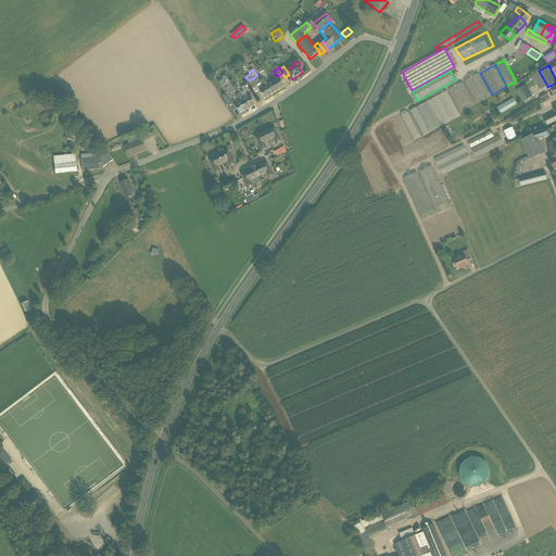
[(547,86),(539,71),(532,75),(533,76),(538,85),(541,90),(547,86)]
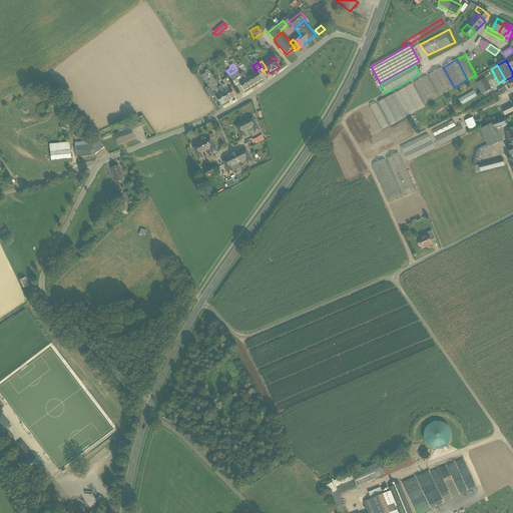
[(453,88),(442,68),(429,75),(439,95),(453,88)]
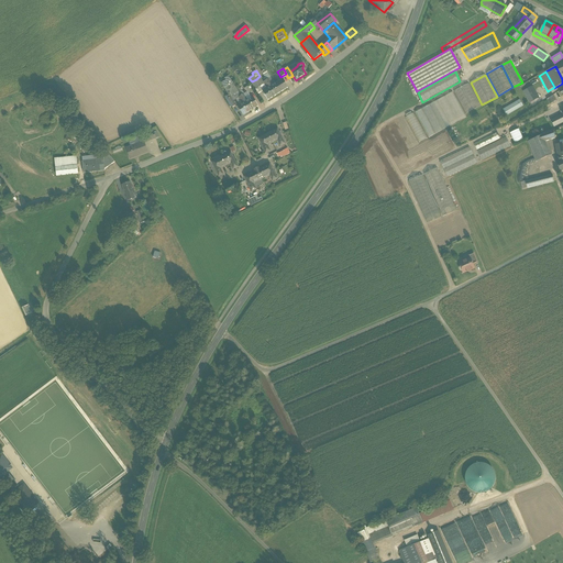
[(239,98),(241,96),(238,90),(236,90),(229,77),(225,78),(227,80),(223,83),(227,87),(225,87),(232,98),(234,97),(239,98)]
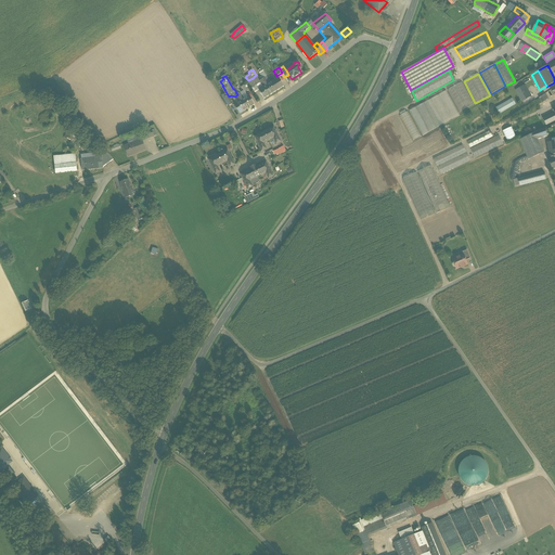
[(257,85),(253,78),(248,80),(247,80),(253,88),(257,85)]
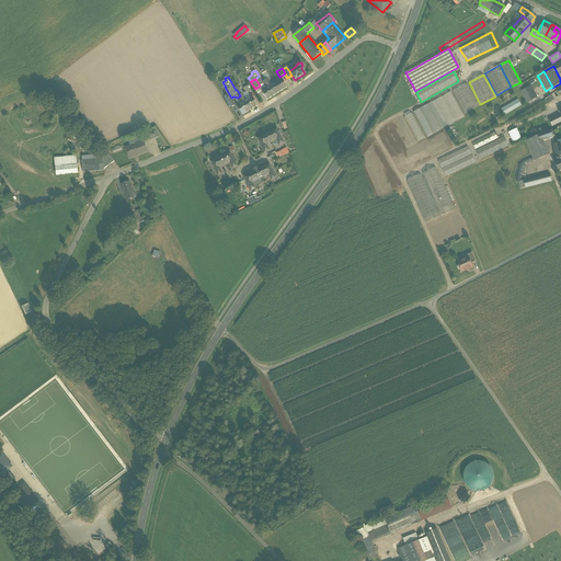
[(282,91),(276,82),(272,86),(267,79),(265,80),(274,95),(282,91)]
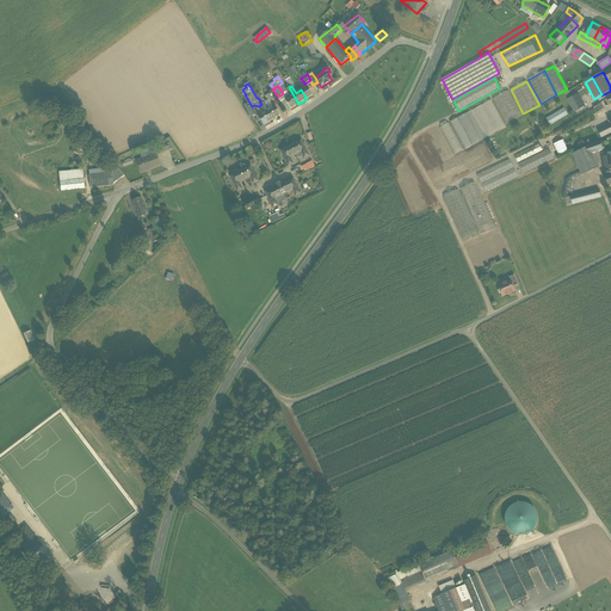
[(301,90),(307,99),(312,96),(307,86),(301,90)]
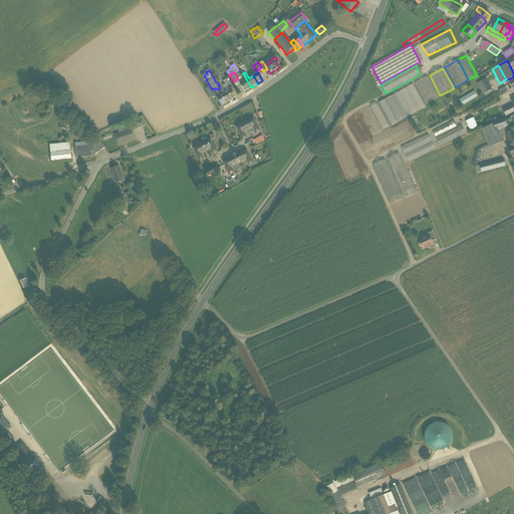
[(251,87),(243,73),(240,75),(241,76),(244,81),(240,83),(240,84),(245,91),(251,87)]
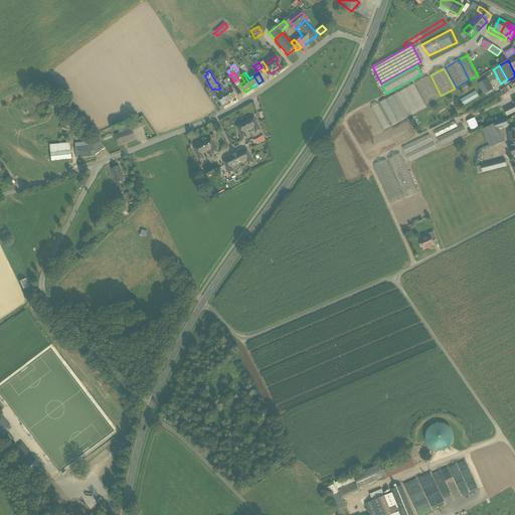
[(215,91),(219,97),(221,95),(218,90),(214,89),(212,90),(206,79),(207,79),(204,75),(203,76),(209,88),(211,90),(213,93),(215,91)]
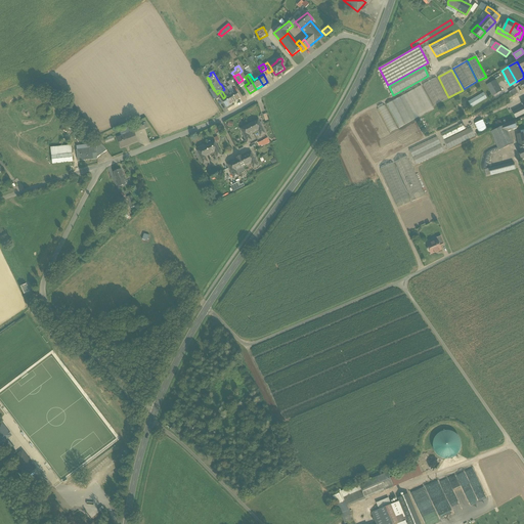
[(249,83),(246,78),(243,80),(238,83),(237,83),(241,88),(245,86),(245,85),(249,83)]
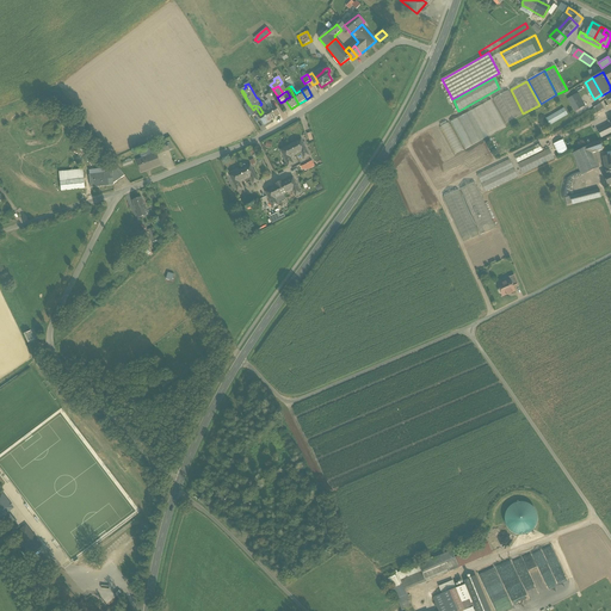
[(522,115),(508,91),(493,99),(493,100),(505,123),(522,115)]
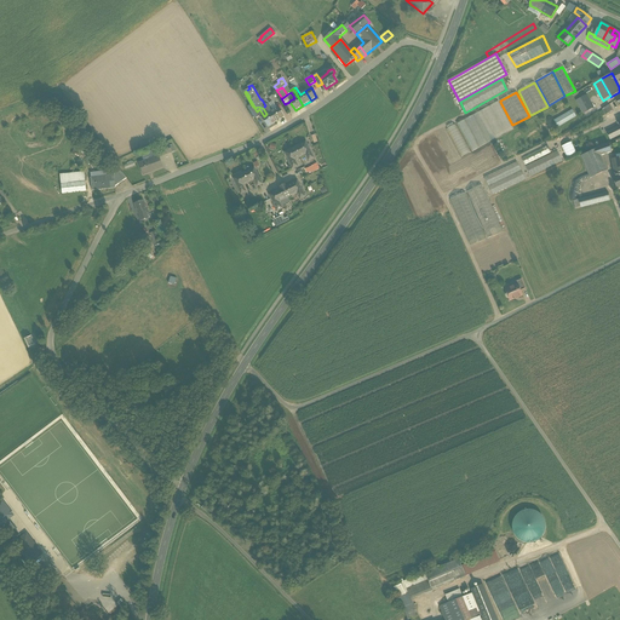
[(586,96),(577,101),(584,114),(593,108),(586,96)]
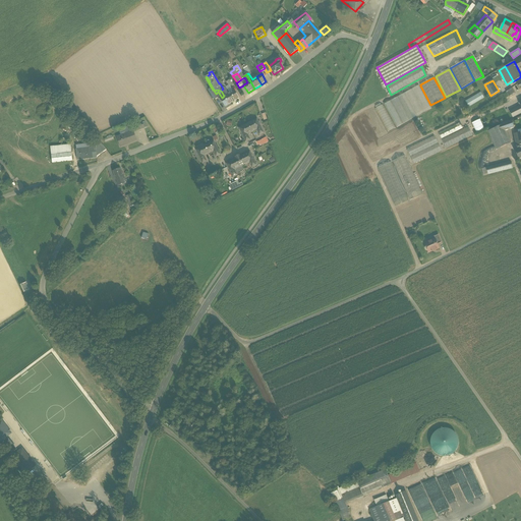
[(373,107),(364,112),(378,137),(432,108),(430,105),(420,85),(375,110),(373,107)]
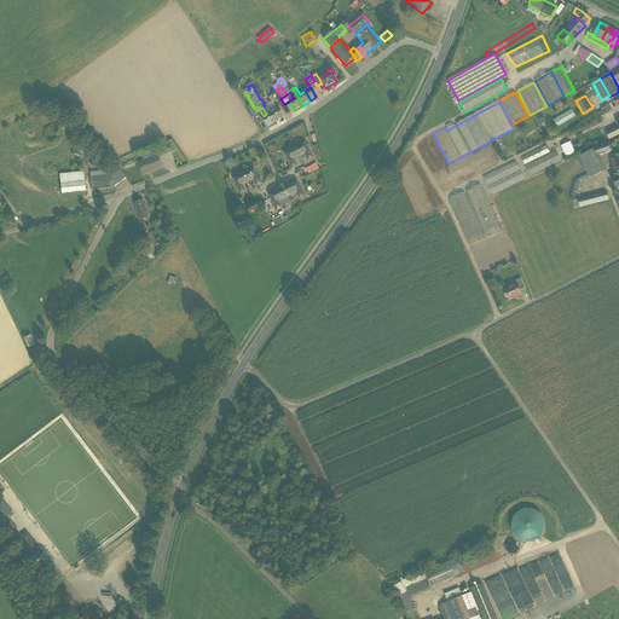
[(608,105),(601,110),(602,111),(605,115),(612,111),(608,105)]
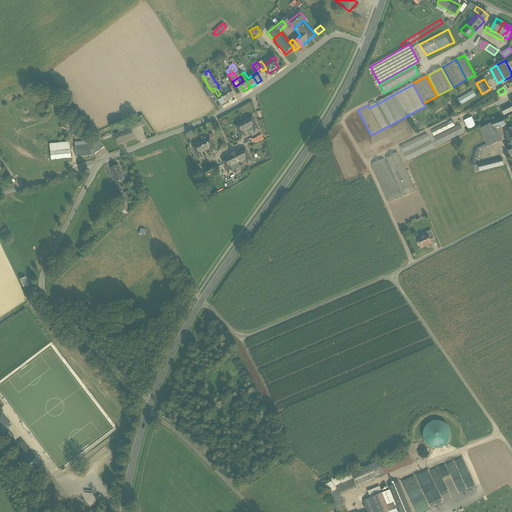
[(225,91),(223,93),(228,101),(235,97),(230,89),(228,89),(225,91)]
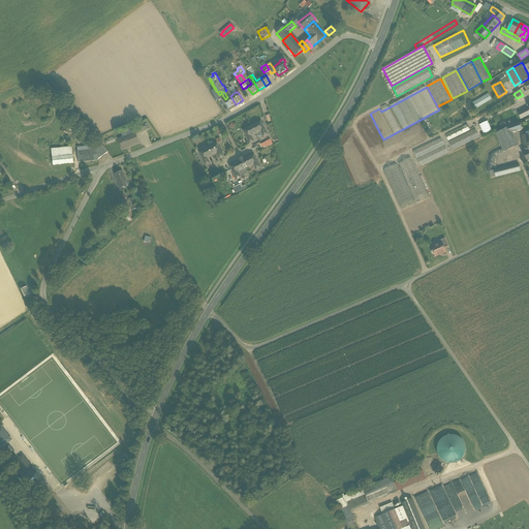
[(489,95),(473,103),(475,109),(491,99),(489,95)]
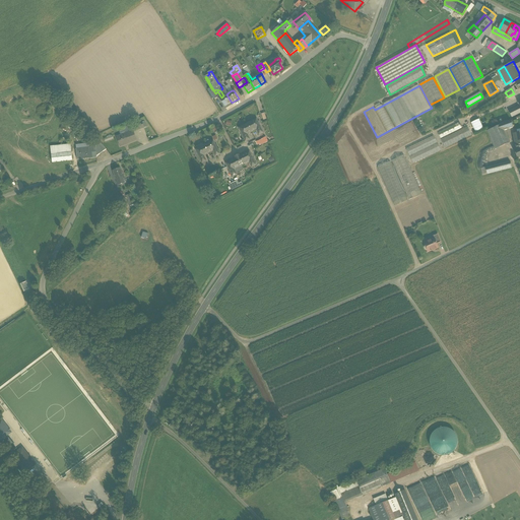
[(226,94),(223,95),(221,98),(219,99),(224,107),(232,103),(226,94)]
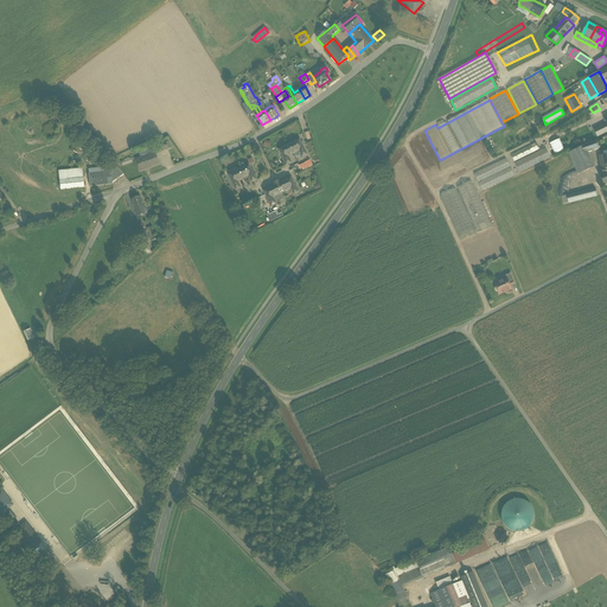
[(606,125),(606,123),(593,131),(598,138),(606,132),(606,125)]
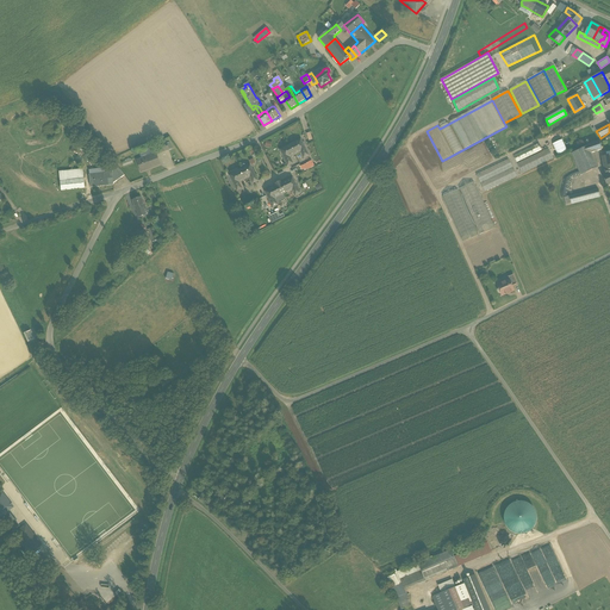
[(165,139),(156,142),(161,153),(168,149),(165,139)]
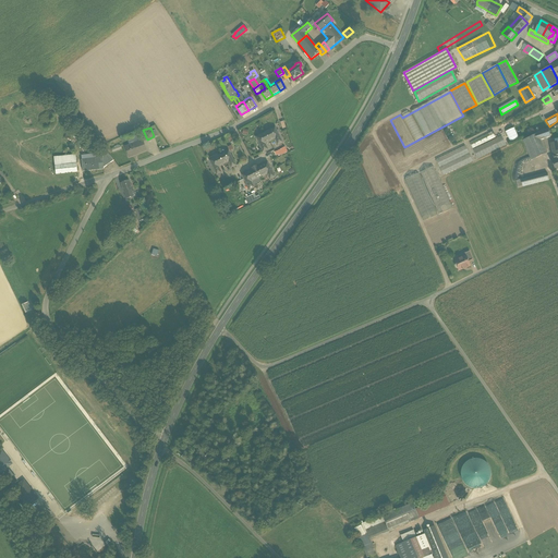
[(275,128),(265,133),(270,142),(275,140),(278,145),(282,143),(275,128)]
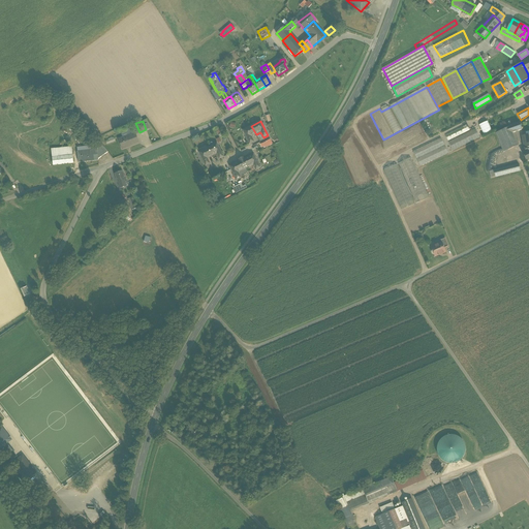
[(488,121),(478,125),(483,134),(492,131),(488,121)]
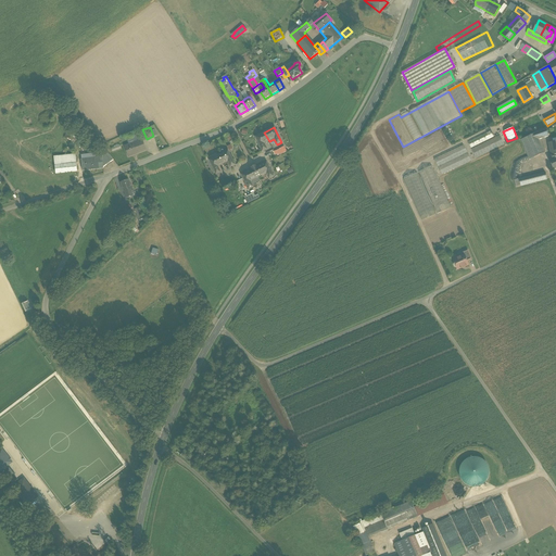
[(545,128),(534,133),(535,134),(538,140),(548,137),(545,128)]
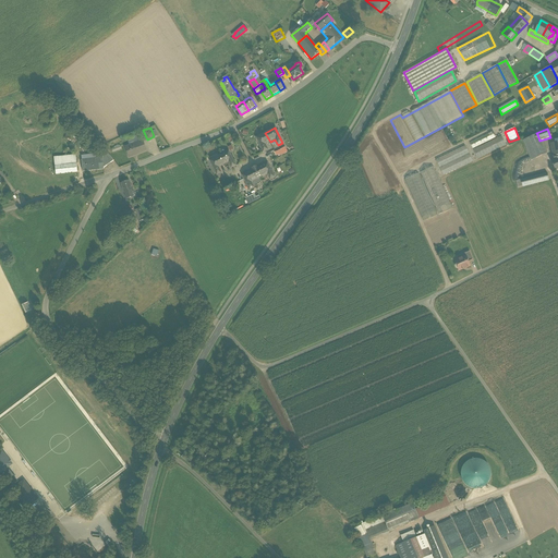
[(265,133),(256,137),(263,153),(268,150),(265,144),(270,142),(265,133)]
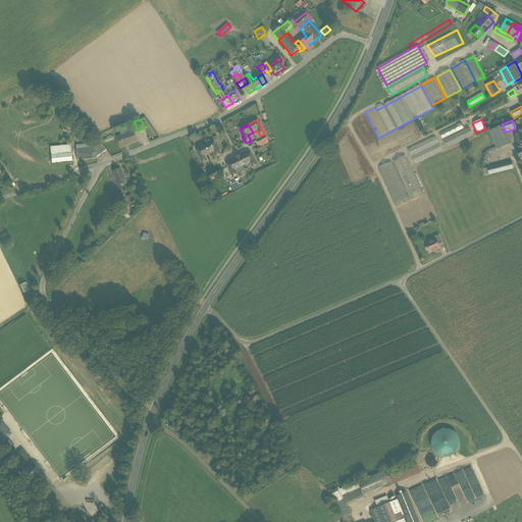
[(457,125),(438,134),(441,140),(459,132),(457,125)]
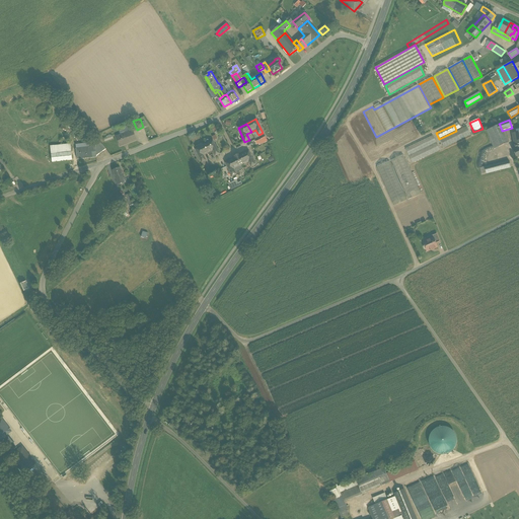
[(500,125),(486,131),(492,145),(494,149),(508,143),(502,131),(500,125)]
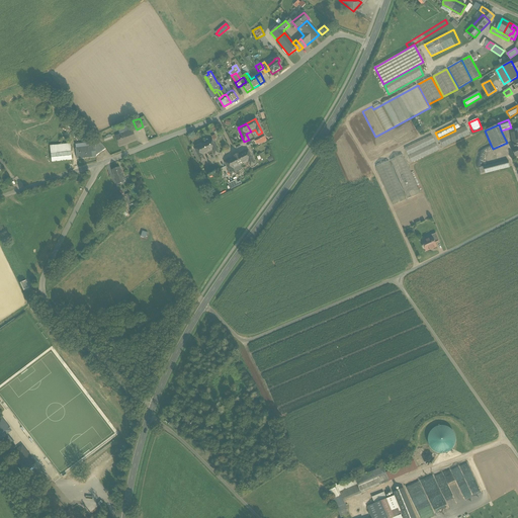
[(120,135),(132,132),(130,126),(119,131),(120,135)]
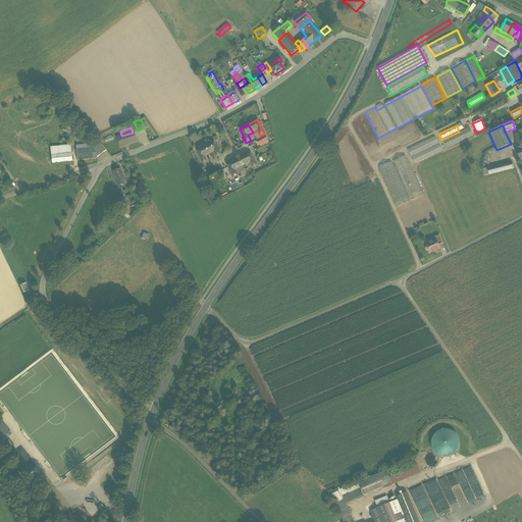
[(469,127),(442,141),(447,150),(473,137),(469,127)]
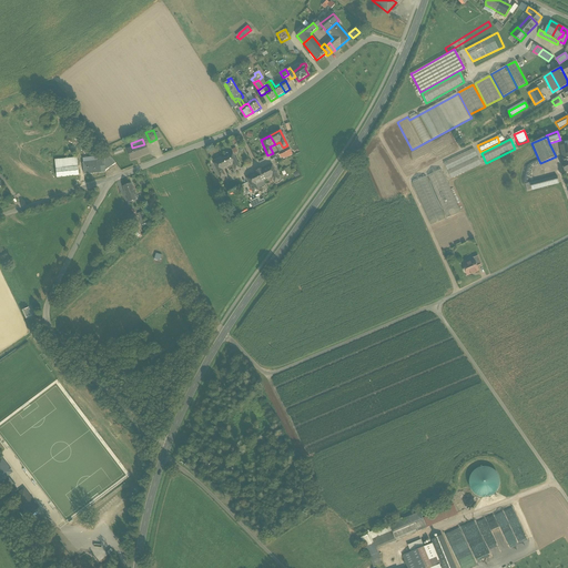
[(132,148),(127,150),(131,160),(149,153),(144,143),(144,144),(132,148)]
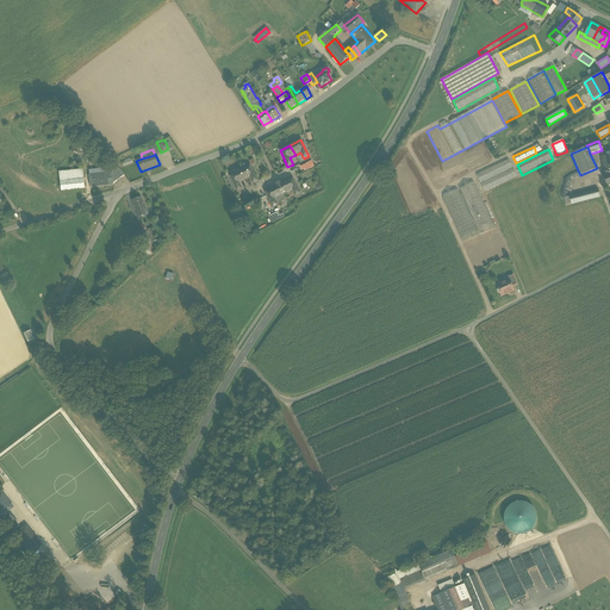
[(517,178),(509,160),(477,175),(485,192),(517,178)]
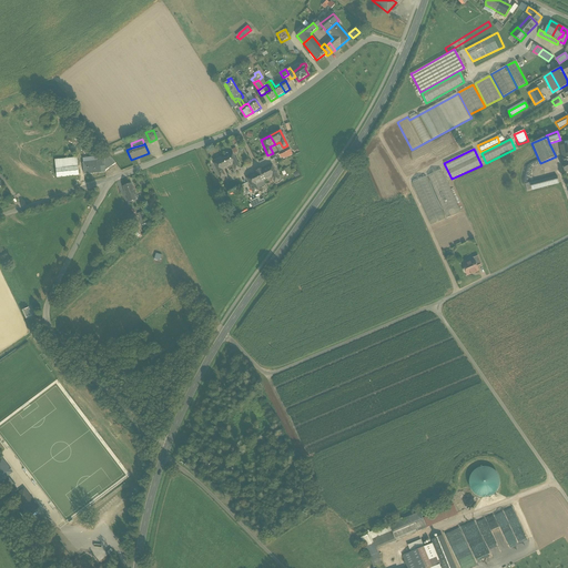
[(233,153),(223,159),(227,168),(232,165),(235,171),(241,169),(233,153)]
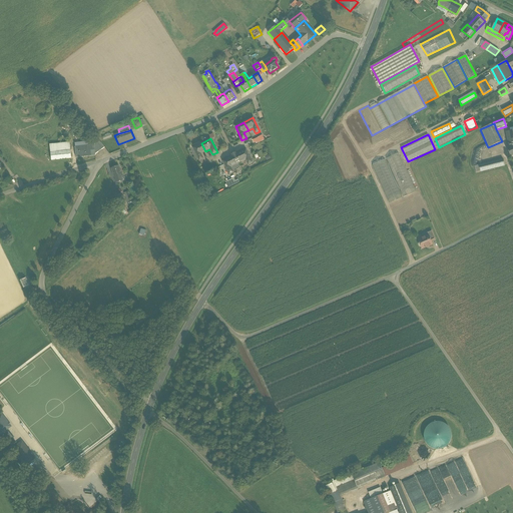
[(100,141),(94,145),(95,154),(104,147),(100,141)]
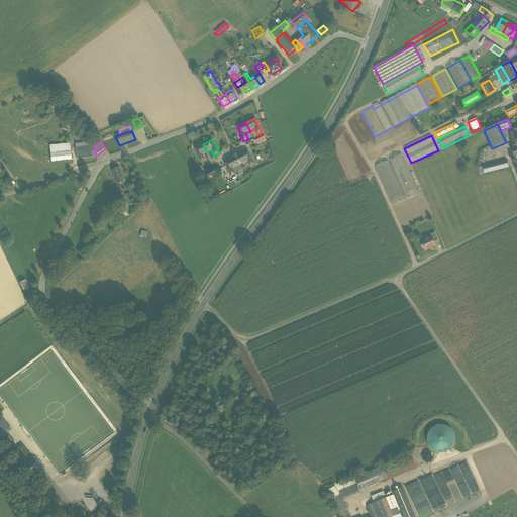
[(70,144),(50,146),(50,154),(71,151),(70,144)]
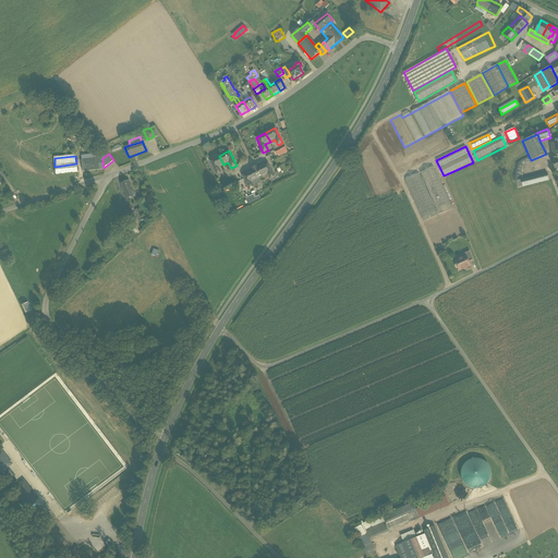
[(219,156),(209,160),(217,176),(221,173),(219,167),(223,165),(219,156)]
